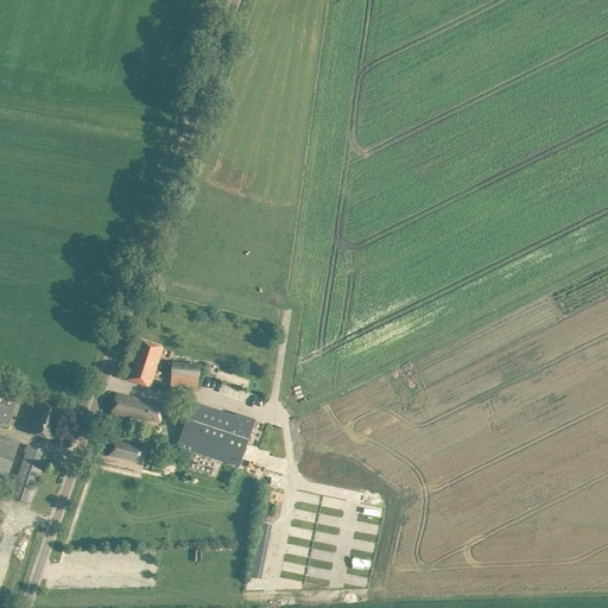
[(127,380),(139,384),(150,387),(163,347),(140,340),(127,380)]
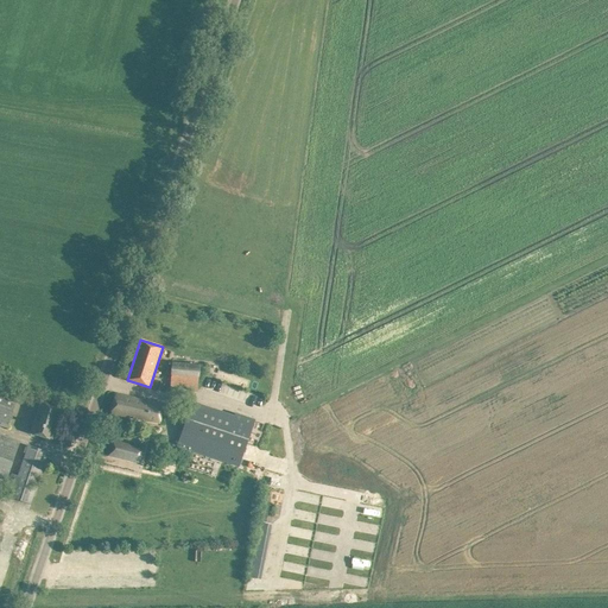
[(171,378),(170,390),(197,392),(200,366),(171,363),(170,378),(171,378)]
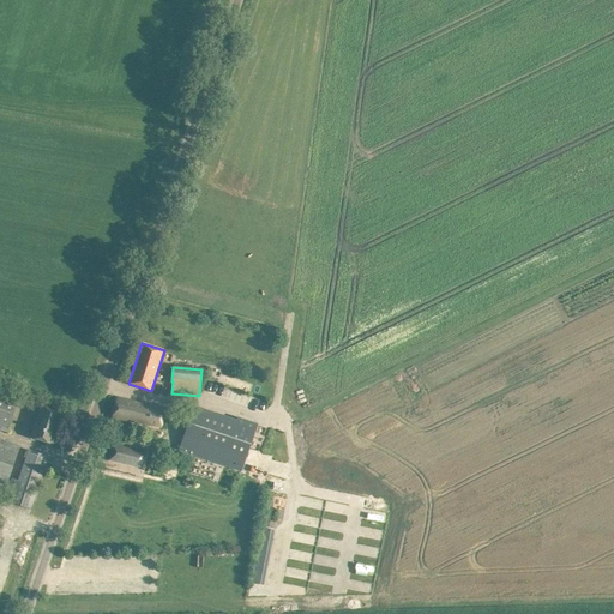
[(0,429),(7,432),(19,397),(0,390),(0,429)]
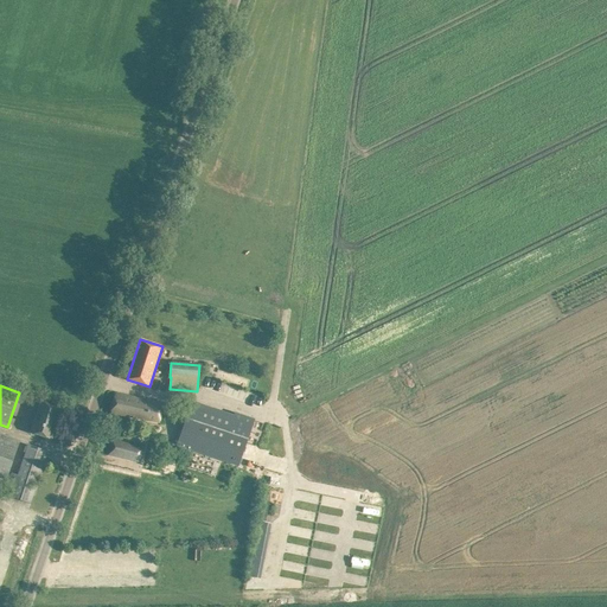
[(112,414),(122,416),(158,425),(163,404),(116,394),(112,414)]
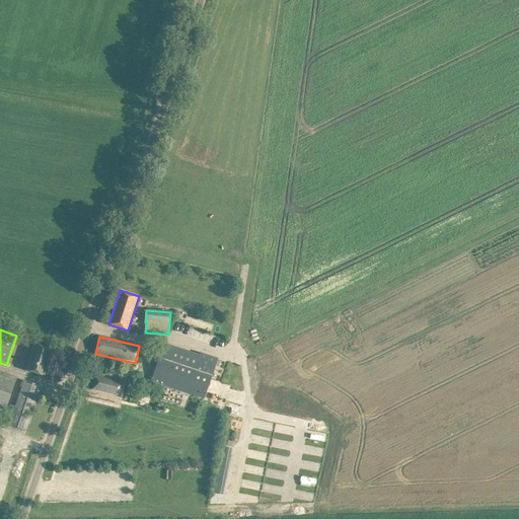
[(34,344),(25,370),(45,376),(53,350),(34,344)]
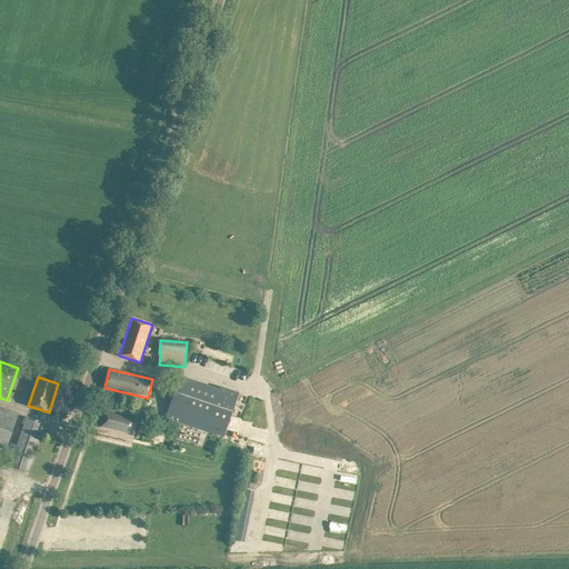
[(178,378),(165,417),(167,418),(165,422),(172,426),(175,420),(220,437),(236,393),(218,387),(216,391),(210,409),(191,402),(197,385),(178,378)]
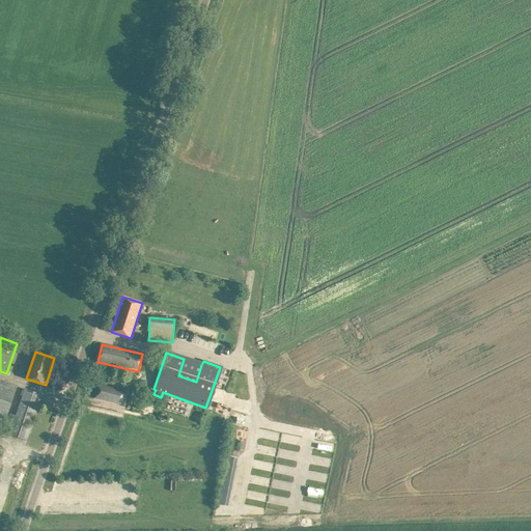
[(0,381),(0,417),(5,420),(17,387),(0,381)]
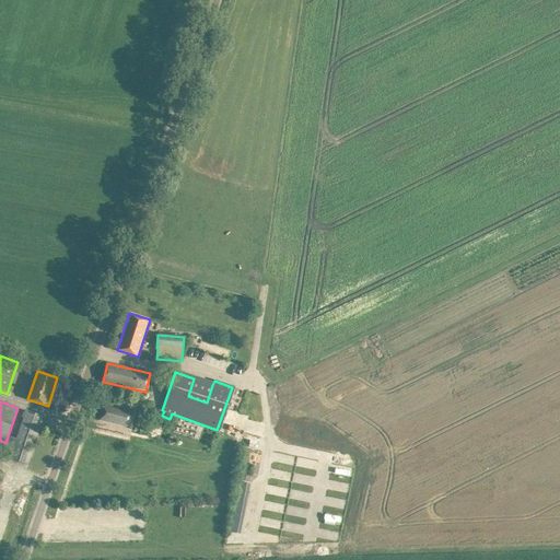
[(103,407),(100,419),(127,426),(130,413),(103,407)]
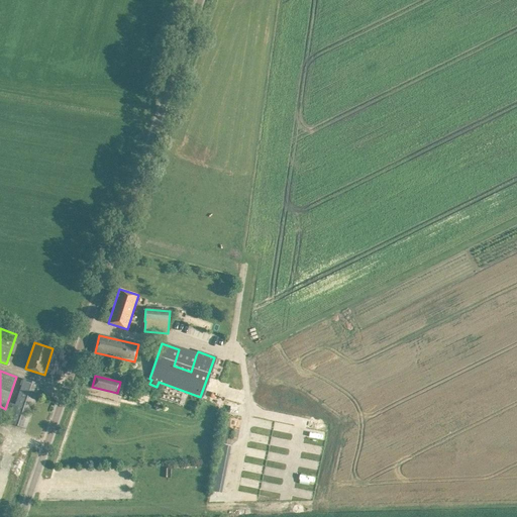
[(142,377),(140,384),(146,386),(148,379),(142,377)]
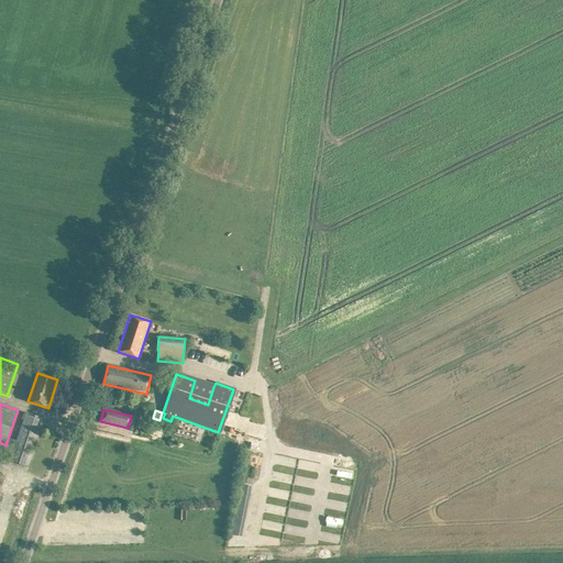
[(26,412),(17,441),(10,440),(3,459),(28,467),(44,419),(26,412)]
